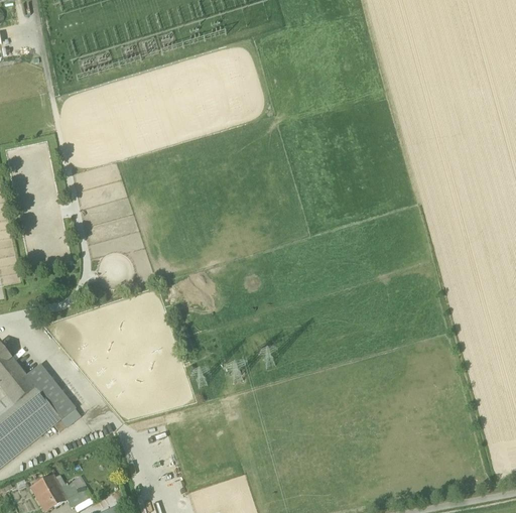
[(0,366),(12,357),(0,342),(0,366)]
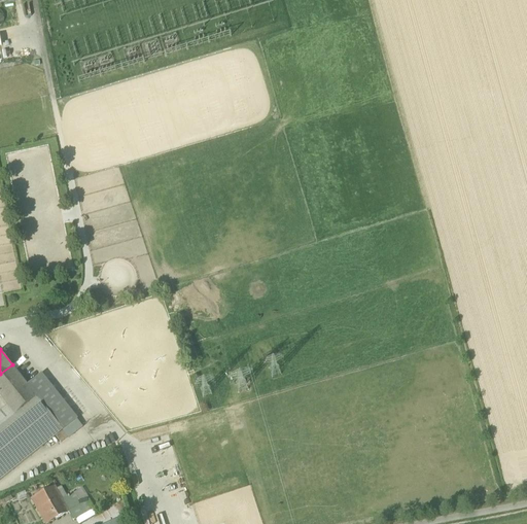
[(0,374),(0,392),(8,403),(15,412),(37,395),(27,383),(12,364),(0,374)]
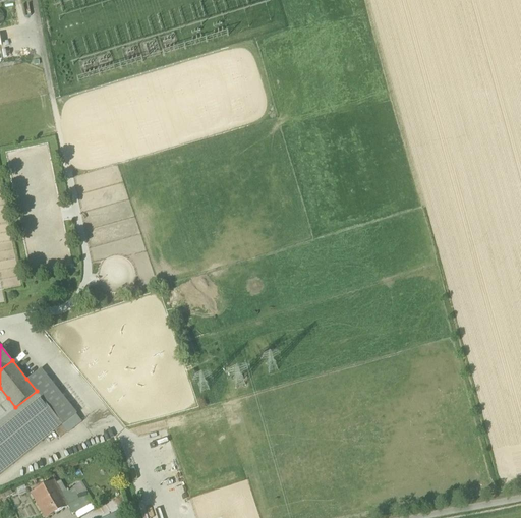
[(37,391),(62,422),(75,412),(41,367),(26,379),(37,391)]
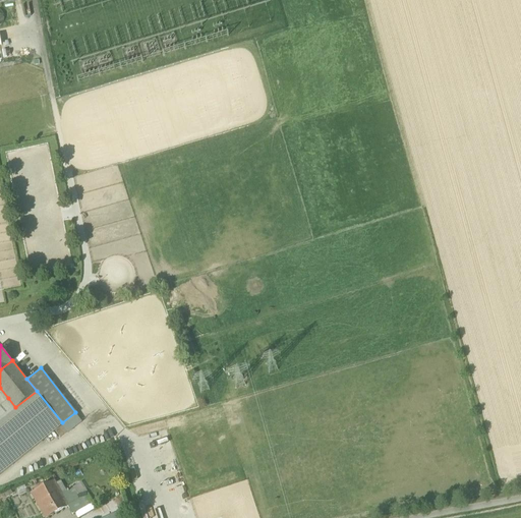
[(37,391),(15,407),(0,419),(0,471),(55,428),(62,423),(62,422),(37,391)]
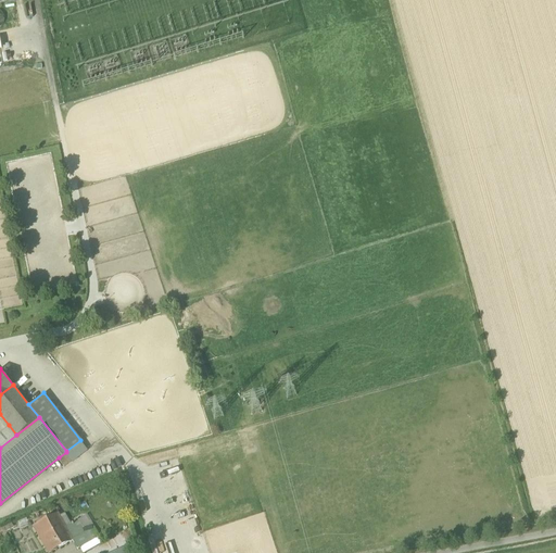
[(0,448),(16,435),(9,425),(0,430),(0,448)]
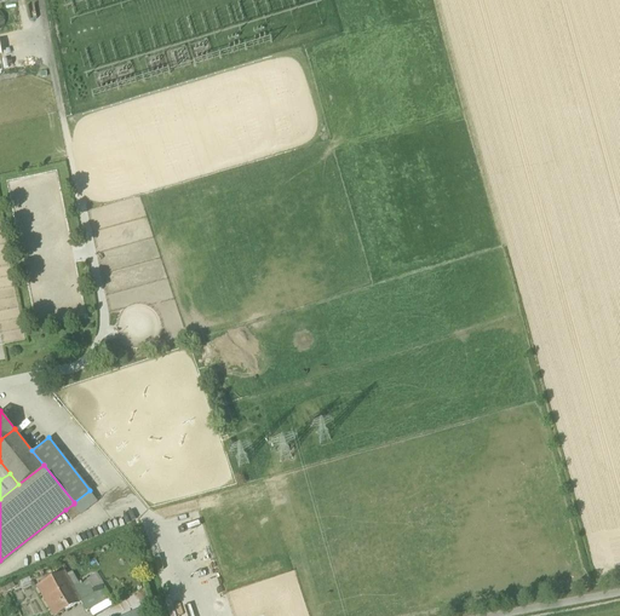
[(97,500),(90,490),(74,502),(74,504),(80,511),(81,512),(97,500)]
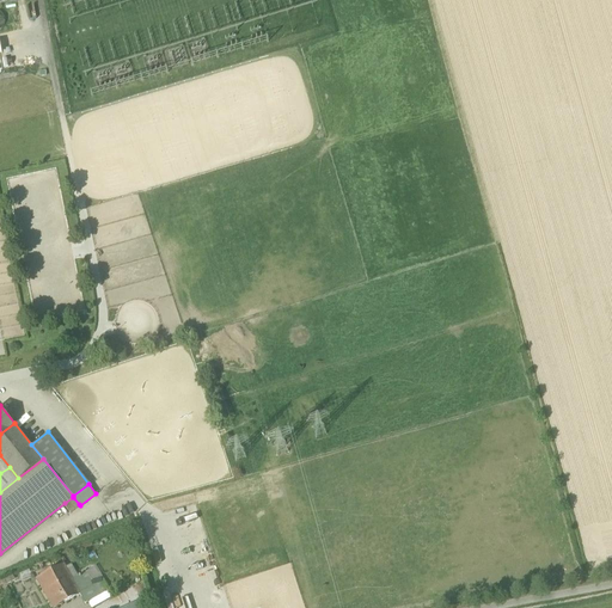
[(71,511),(79,504),(73,497),(65,503),(71,511)]
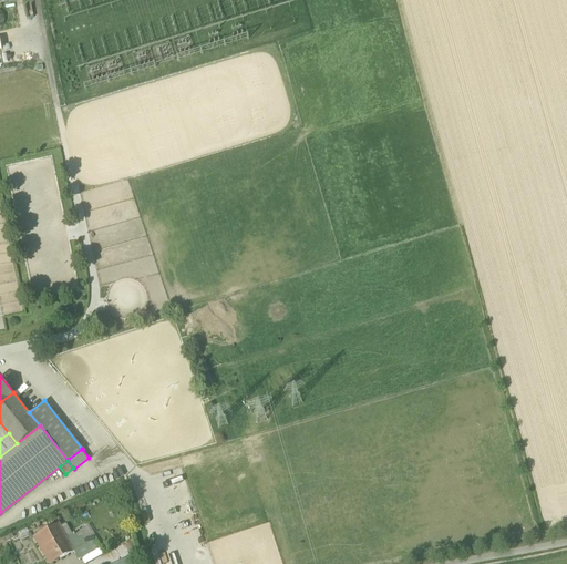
[(65,531),(68,534),(76,530),(69,515),(60,521),(62,524),(65,522),(69,527),(65,531)]
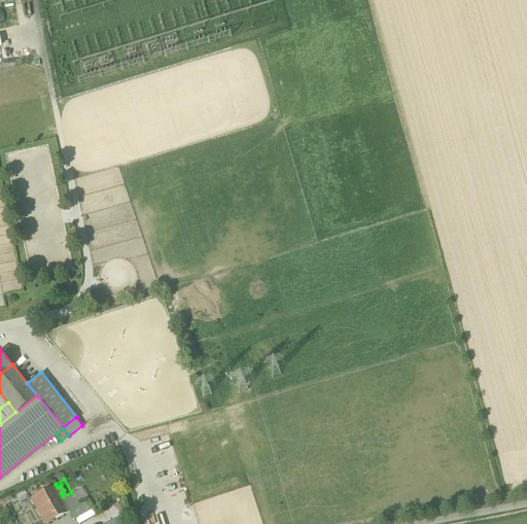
[(32,497),(46,521),(68,509),(69,508),(63,496),(61,493),(64,490),(61,485),(58,487),(56,484),(32,497)]
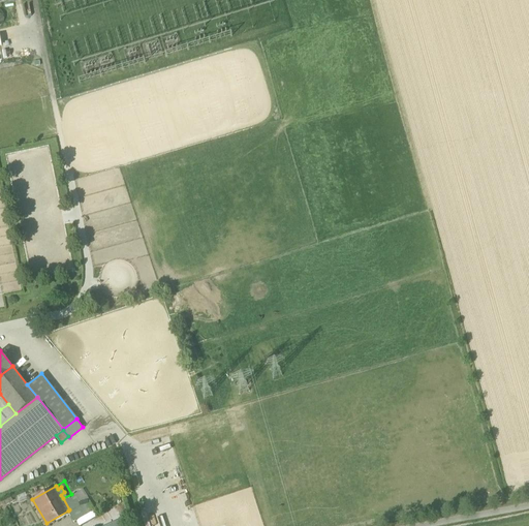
[(74,492),(71,494),(63,498),(69,509),(68,511),(73,520),(75,519),(94,507),(95,507),(85,489),(75,494),(74,492)]
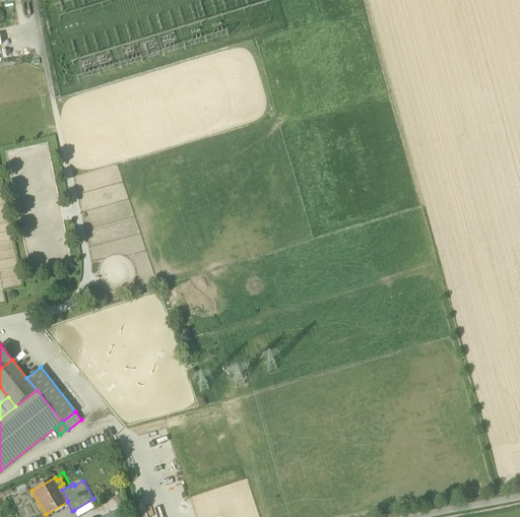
[(95,505),(92,499),(74,510),(77,515),(95,505)]
